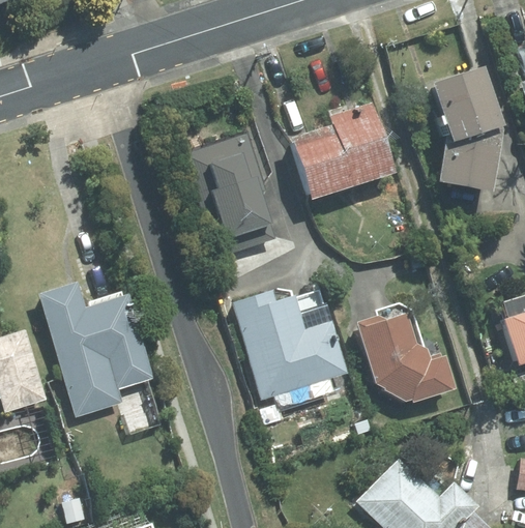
[(491,192),(503,132),(501,125),(480,63),(429,81),(445,133),(446,133),(436,181),(491,192)]
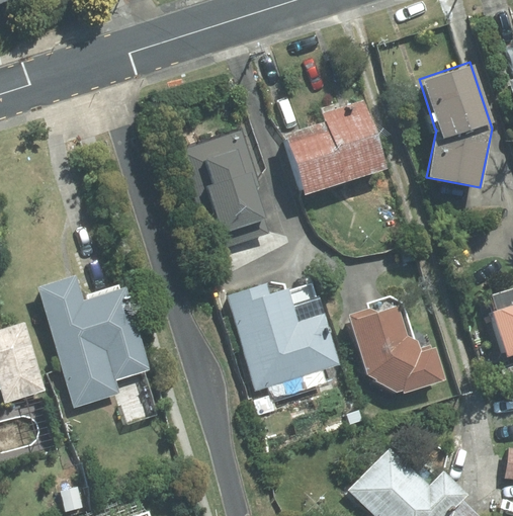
[(386,171),(362,99),(318,112),(323,126),(285,138),(302,194),(386,171)]
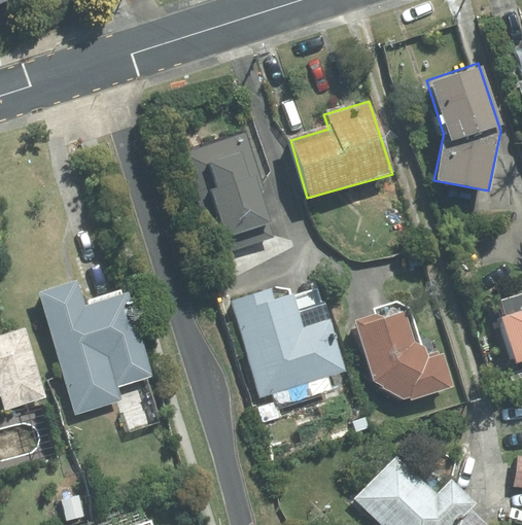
[(251,130),(184,151),(204,214),(213,211),(222,241),(271,225),(258,185),(268,182),(251,130)]
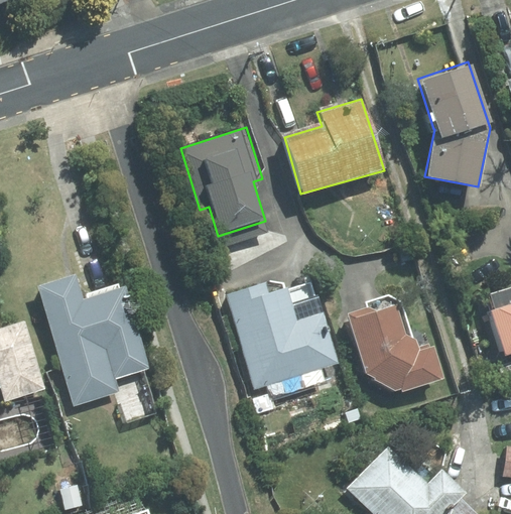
[(75,405),(120,391),(116,379),(151,368),(124,283),(82,297),(74,272),(36,284),(75,405)]
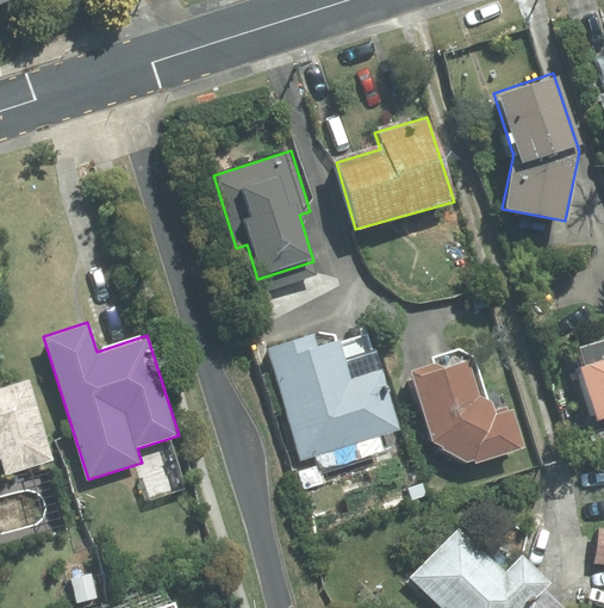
[(400,428),(368,339),(366,334),(337,342),(336,340),(316,347),(311,333),(272,346),(280,370),(312,460),(400,428)]
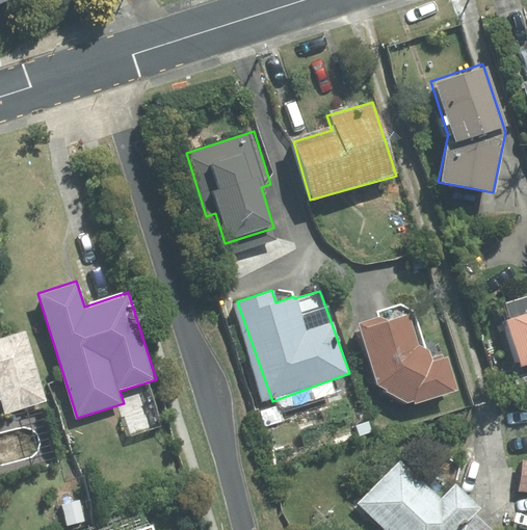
[(357,325),(375,386),(411,404),(442,395),(458,390),(446,351),(430,356),(426,343),(415,346),(403,311),(357,325)]
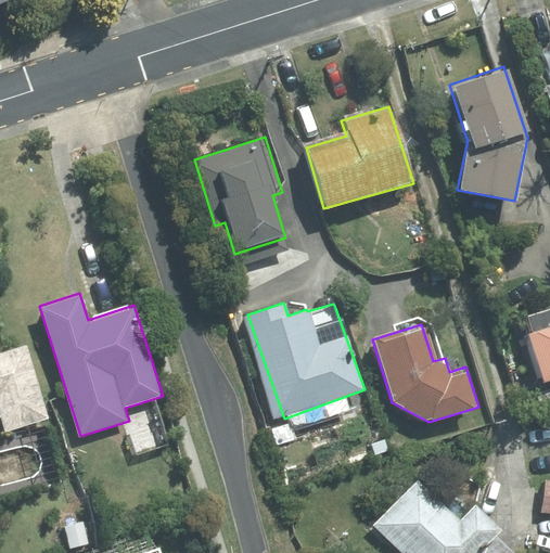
[(549,332),(529,337),(541,381),(549,378),(549,332)]
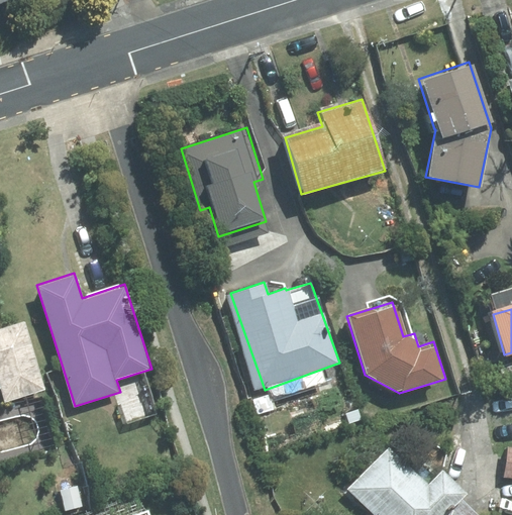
[(0,387),(2,387),(7,403),(47,390),(42,374),(24,319),(0,327),(0,387)]
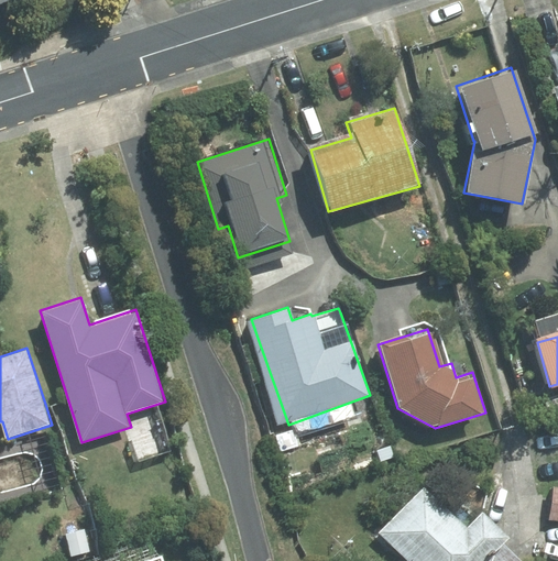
[(431,494),(423,486),(374,537),(400,560),(482,560),(505,537),(445,480),(431,494)]
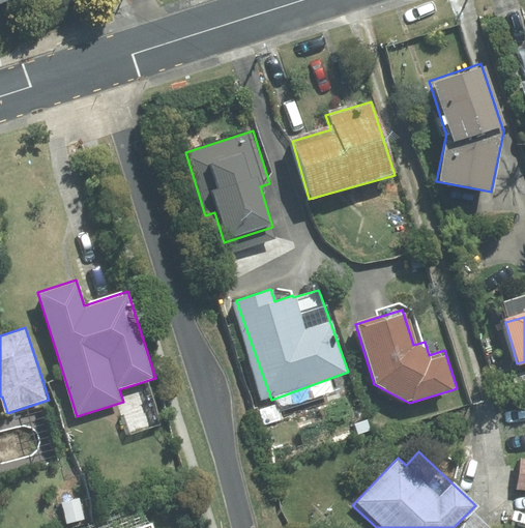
[(524,459),(519,459),(516,489),(524,490),(524,459)]
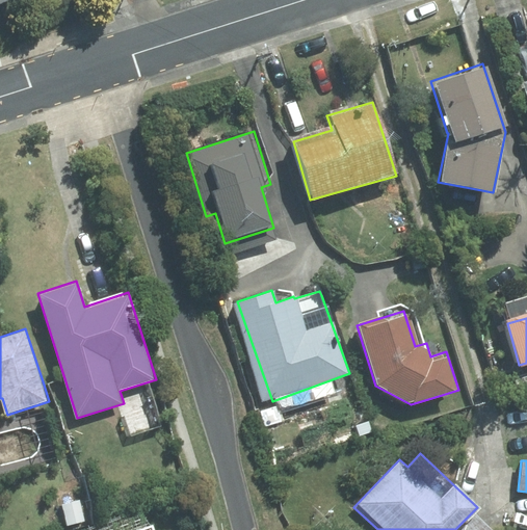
All buildings are outlined.
